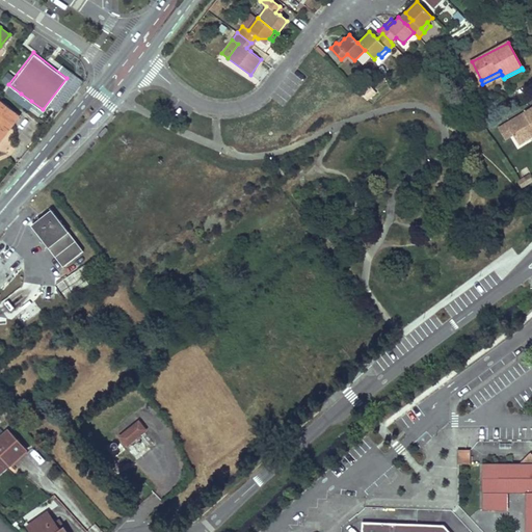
[(367,100),(377,92),(372,85),(362,92),(367,100)]
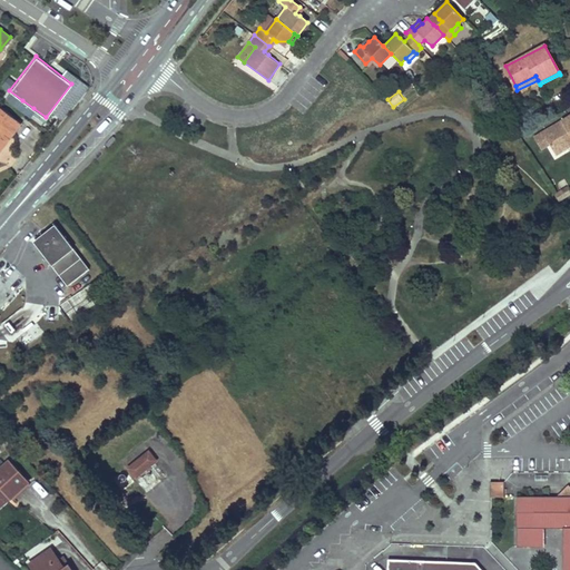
[(33,108),(22,100),(20,104),(30,111),(33,108)]
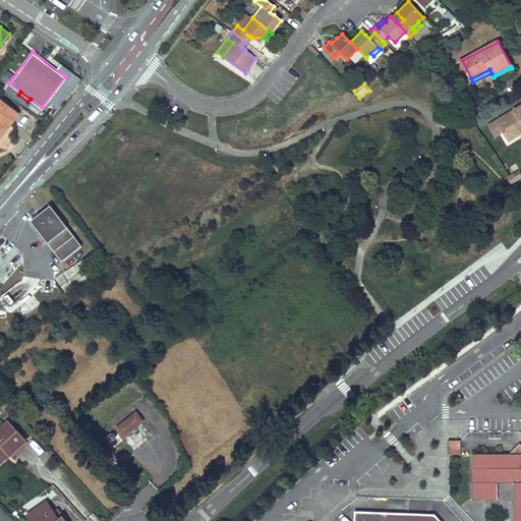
[(0,98),(0,134),(0,135),(18,112),(0,98)]
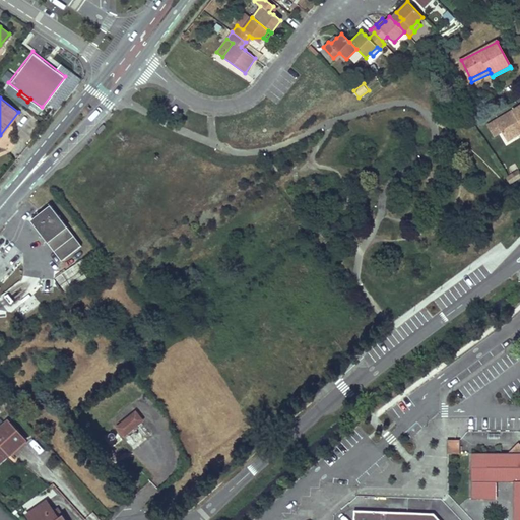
[(519,105),(496,120),(503,132),(507,140),(519,132),(519,105)]
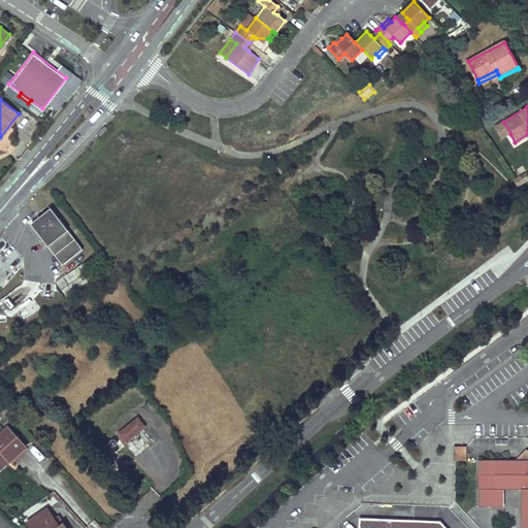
[(510,134),(503,122),(495,127),(502,138),(510,134)]
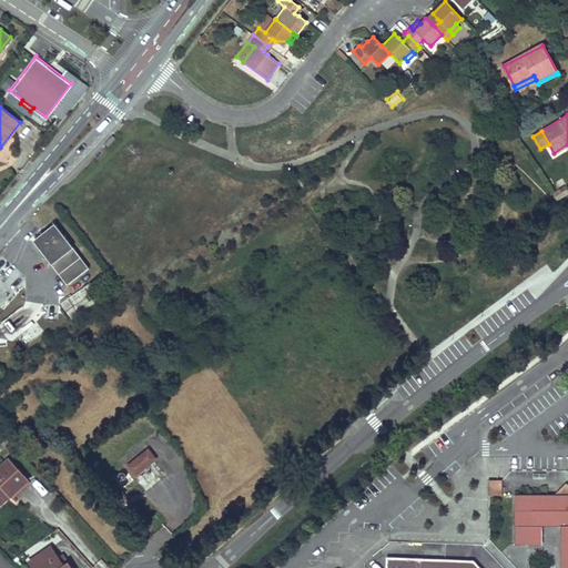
[(567,185),(567,183),(553,192),(557,199),(567,192),(567,185)]
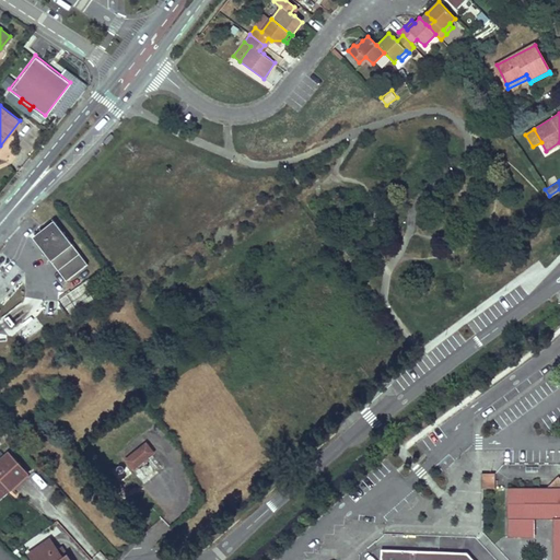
[(55,221),(35,236),(66,278),(86,263),(55,221)]
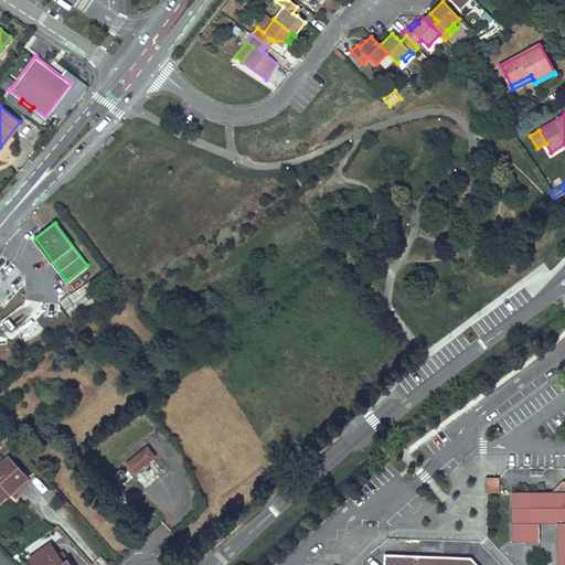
[(6,253),(0,258),(0,285),(19,264),(6,253)]
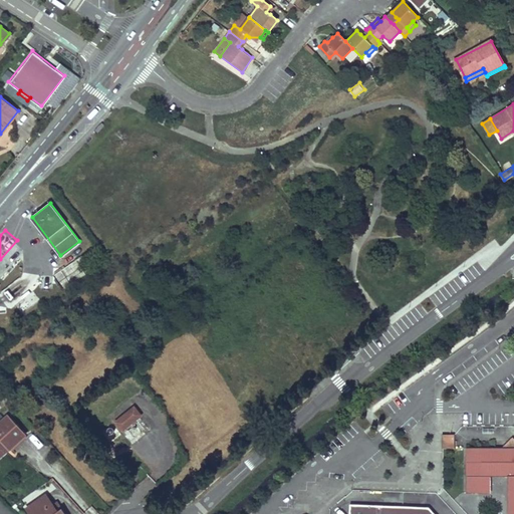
[(10,401),(6,396),(0,400),(5,406),(10,401)]
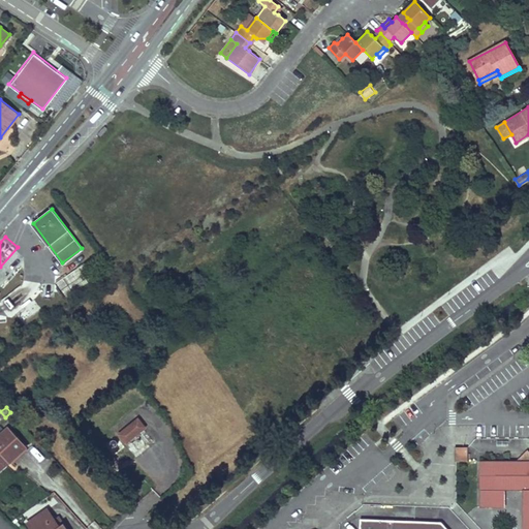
[(145,427),(138,419),(121,434),(126,442),(145,427)]
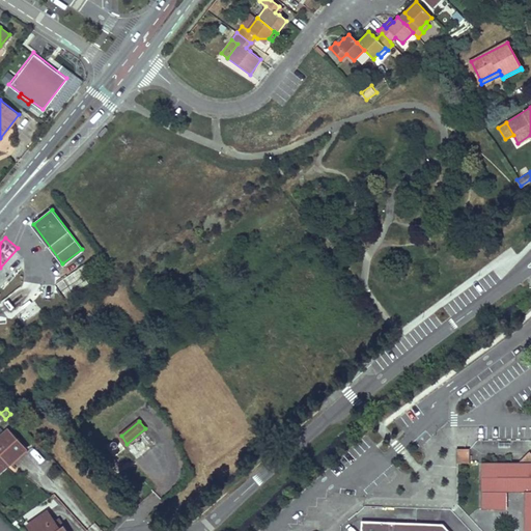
[(0,463),(4,459),(8,463),(24,448),(7,430),(0,438),(0,463)]
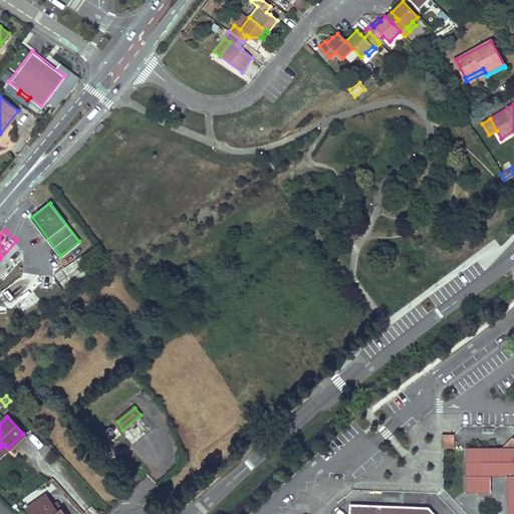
[(454,432),(442,432),(442,447),(454,447),(454,432)]
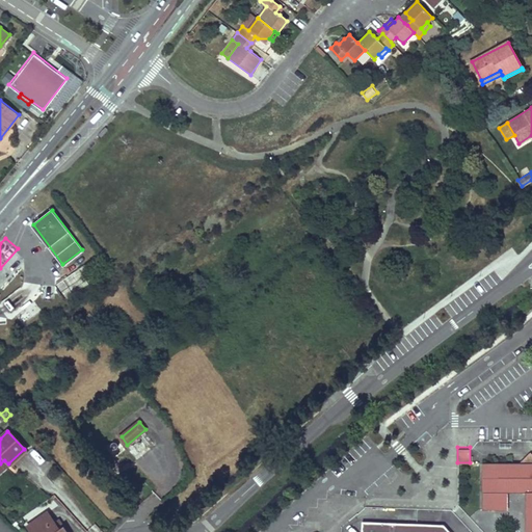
[(531,452),(531,451),(526,457),(520,462),(531,461),(531,452)]
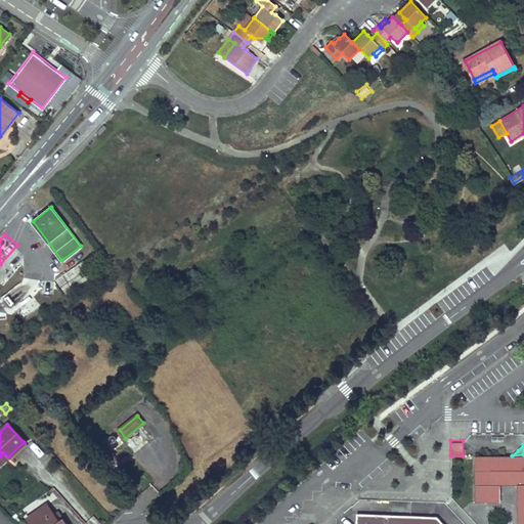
[(475,454),(475,500),(499,500),(499,483),(517,484),(517,523),(519,523),(523,523),(523,454),(512,455),(475,454)]
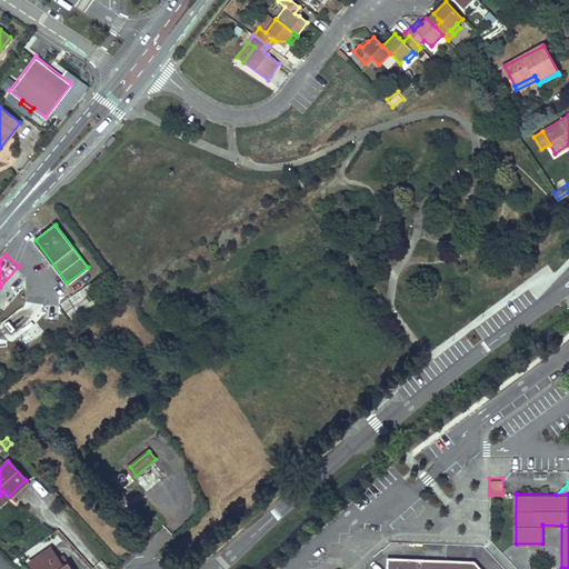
[(168,547),(159,553),(166,561),(173,553),(168,547)]
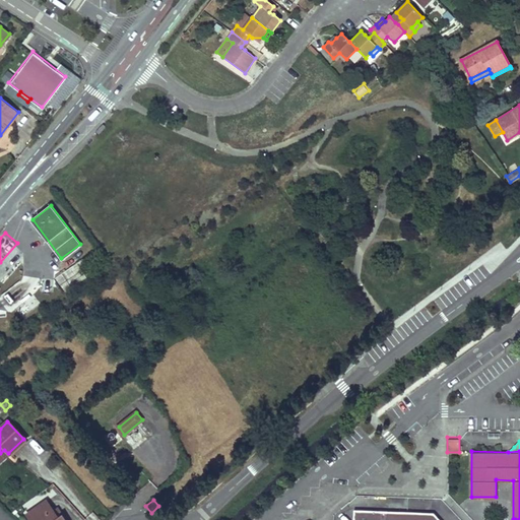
[(24,515),(27,519),(63,519),(61,516),(57,519),(45,501),(24,515)]
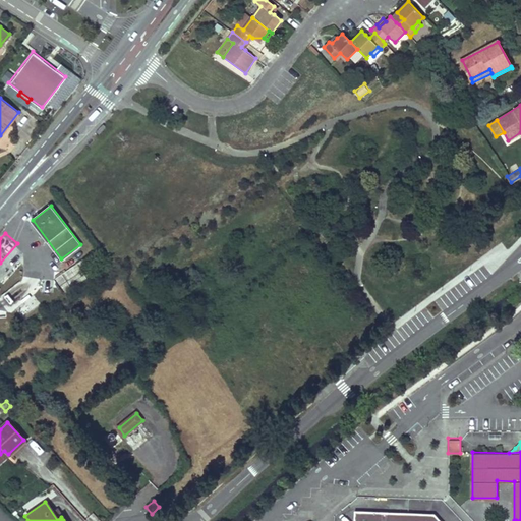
[(441,520),(433,513),(354,511),(353,520),(441,520)]
